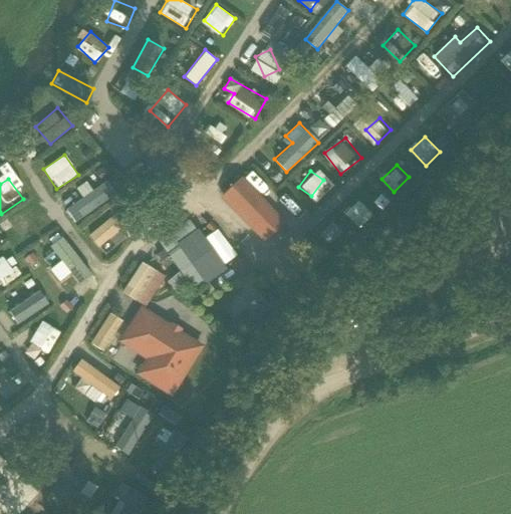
[(226,198),(263,236),(271,228),(276,233),(285,224),(243,181),(226,198)]
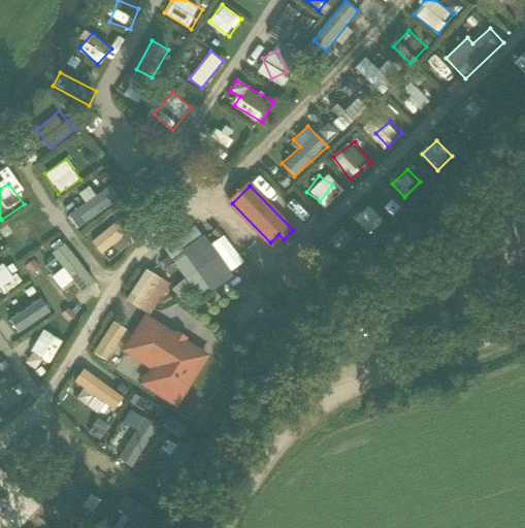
[(78,229),(100,212),(90,199),(68,216),(78,229)]
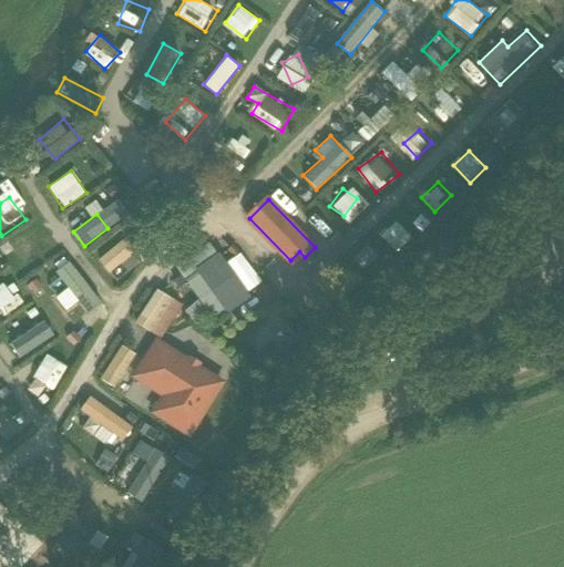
[(49,254),(60,247),(42,222),(32,228),(49,254)]
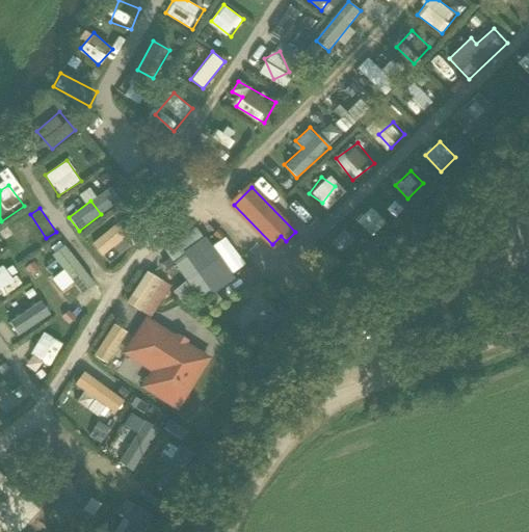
[(360,221),(372,235),(387,222),(373,208),(360,221)]
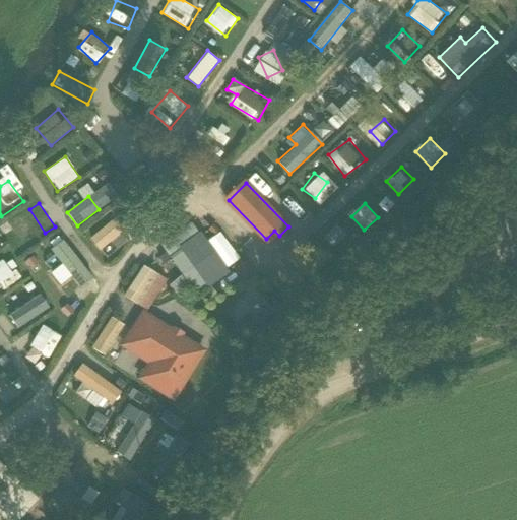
[(89,240),(101,253),(120,237),(108,223),(89,240)]
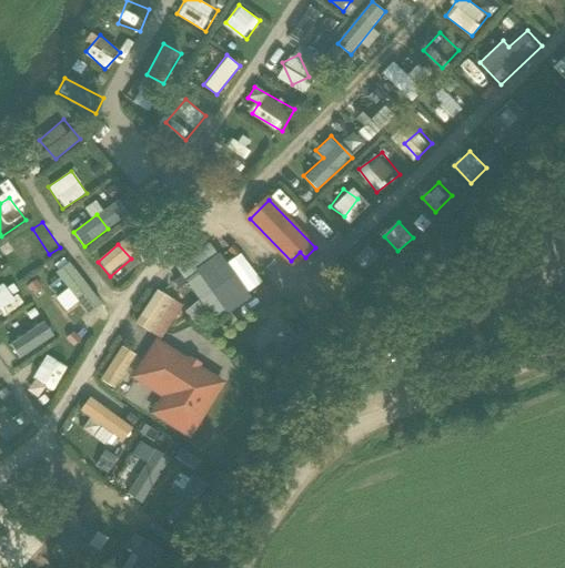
[(271,282),(235,246),(221,259),(249,298),(271,282)]
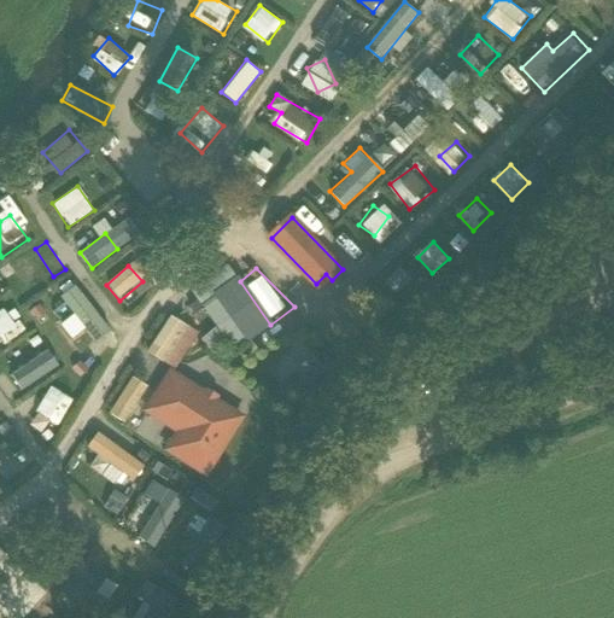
[(322,290),(332,280),(326,274),(316,284),(322,290)]
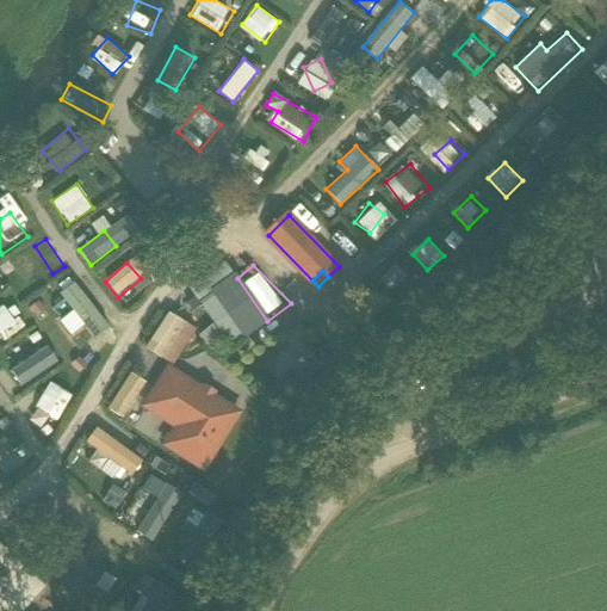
[(56,291),(92,338),(110,323),(74,278),(56,291)]
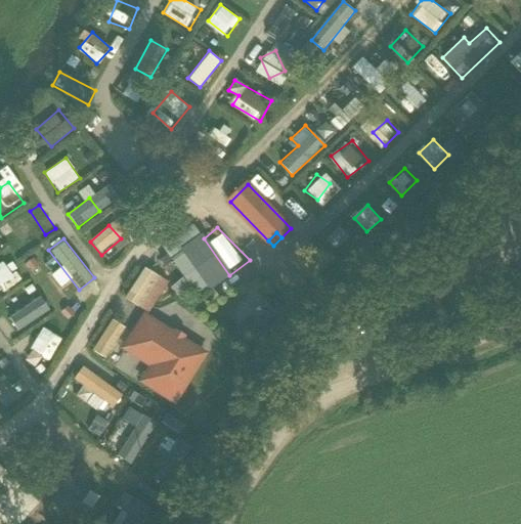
[(210,287),(211,289),(229,275),(204,238),(184,253),(186,254),(210,287)]
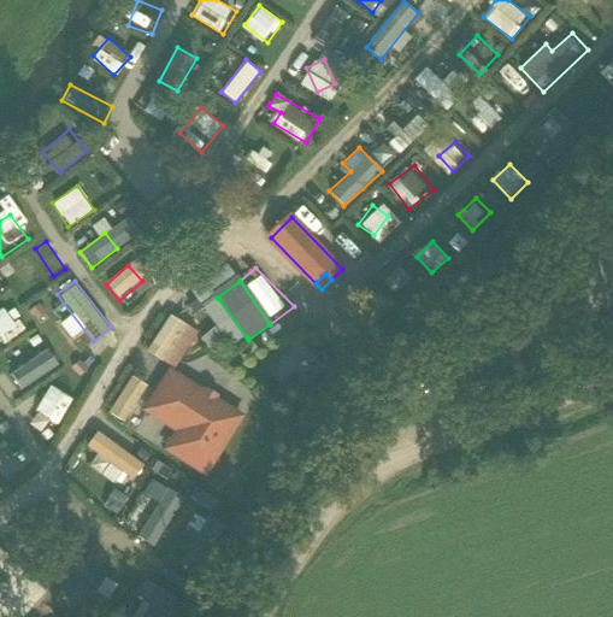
[(205,307),(234,347),(247,338),(219,299),(205,307)]
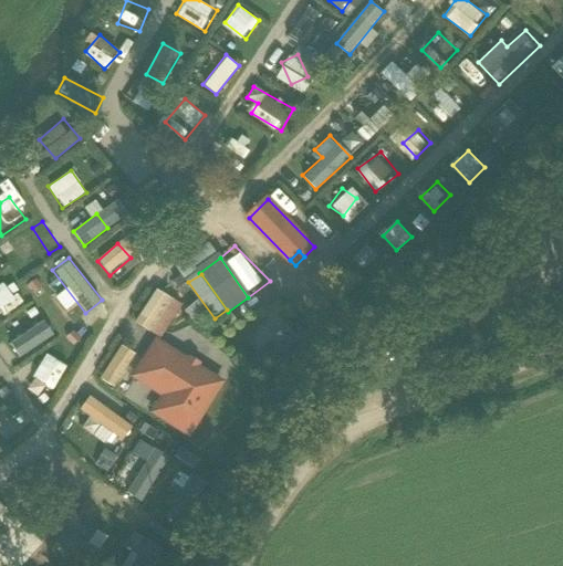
[(0,306),(1,306),(6,313),(27,301),(20,290),(11,294),(4,283),(0,285),(0,306)]
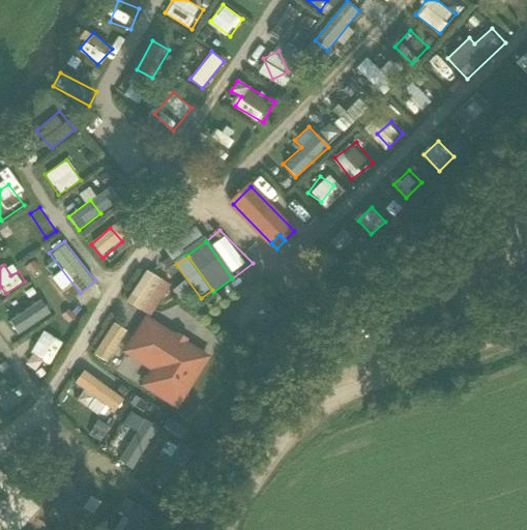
[(151,317),(171,284),(144,268),(125,301),(151,317)]
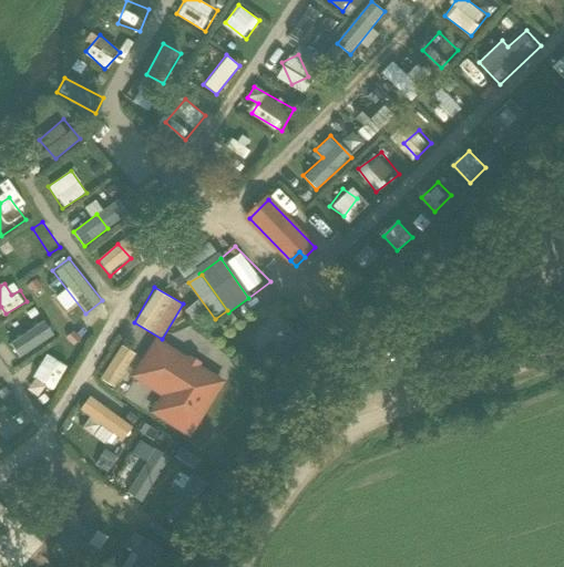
[(18,359),(55,334),(44,319),(8,342),(18,359)]
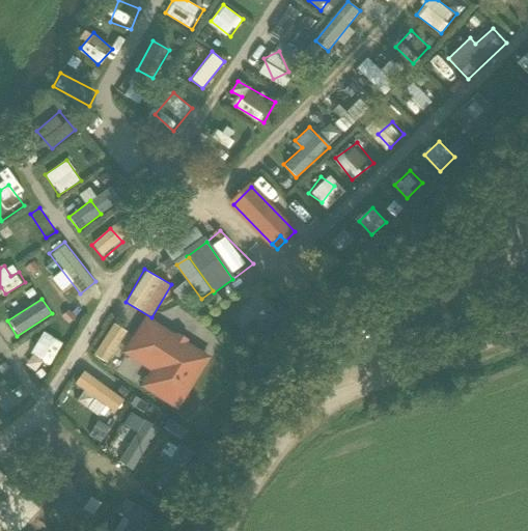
[(271,306),(256,320),(268,333),(283,318),(271,306)]
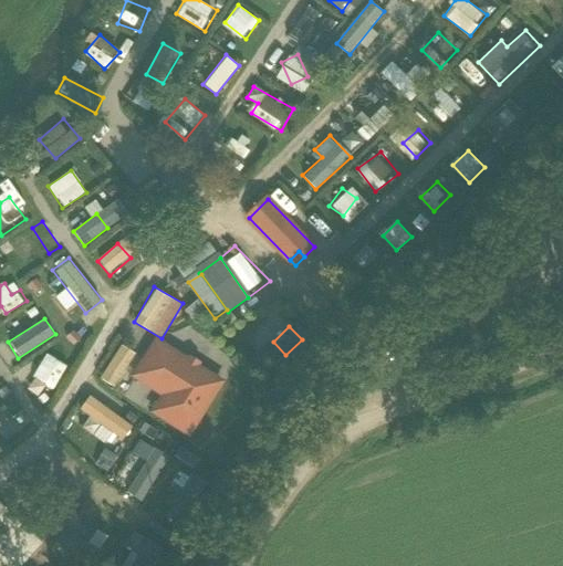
[(121,343),(98,376),(113,386),(135,353),(121,343)]
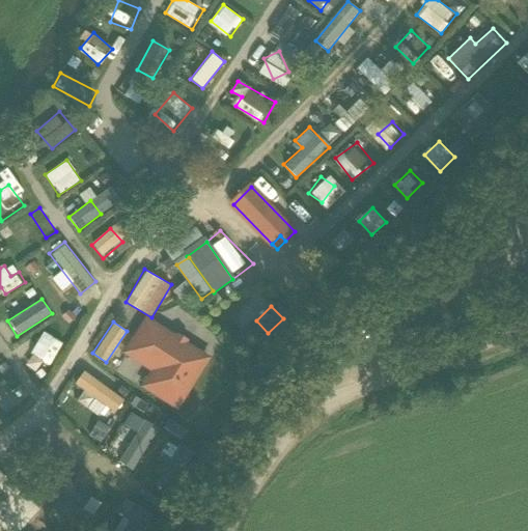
[(156,392),(179,407),(210,360),(149,322),(130,354),(160,372),(162,382),(156,392)]
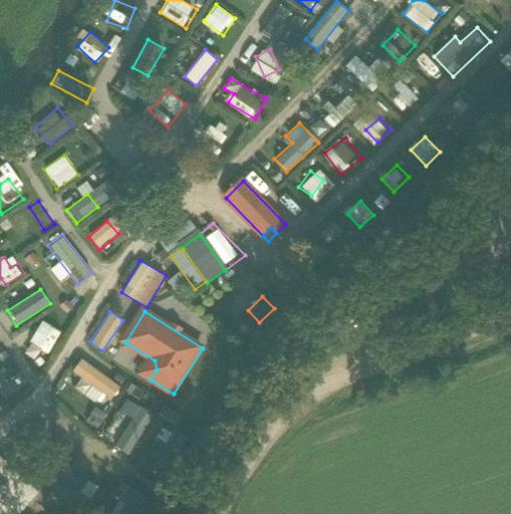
[(24,353),(39,365),(52,348),(36,336),(24,353)]
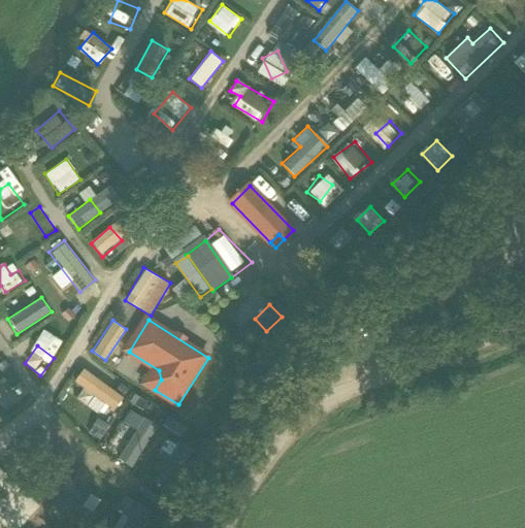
[(0,400),(8,410),(25,396),(0,366),(0,400)]
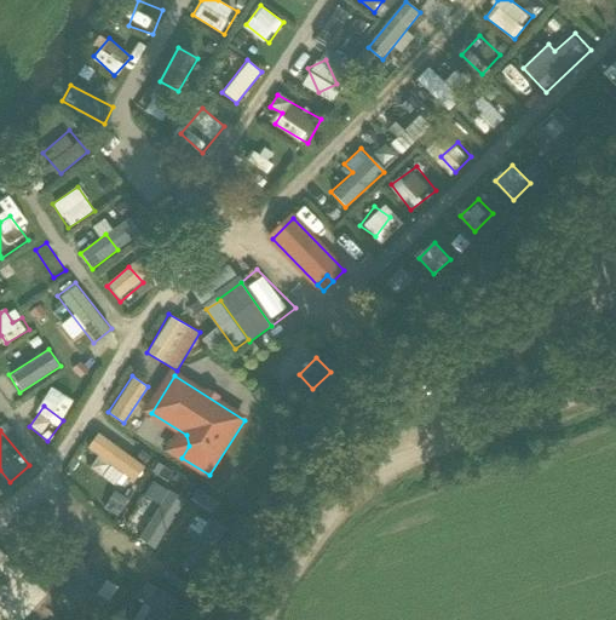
[(130,481),(143,465),(97,430),(84,447),(130,481)]
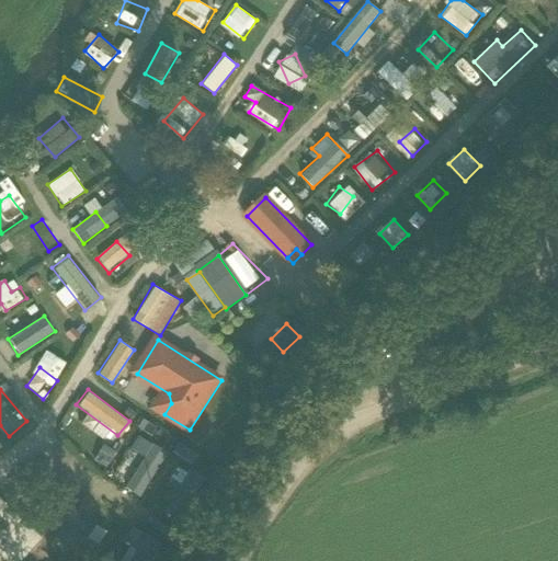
[(145,499),(170,451),(138,435),(132,449),(143,456),(125,489),(145,499)]
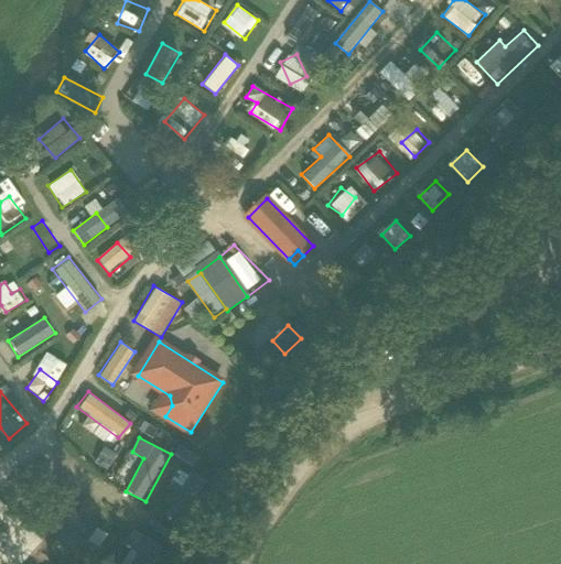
[(0,516),(11,527),(0,538),(0,552),(25,528),(0,502),(0,516)]
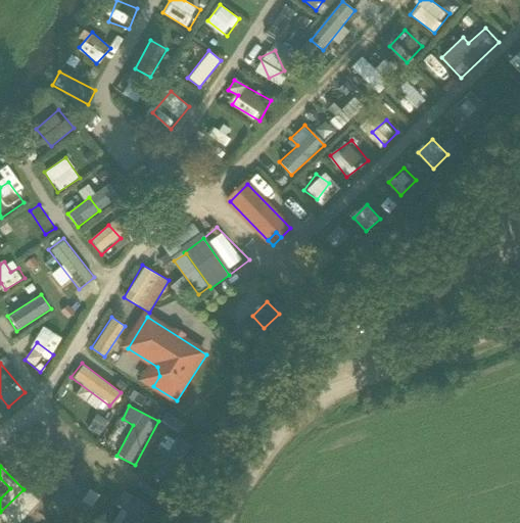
[(0,498),(10,488),(0,478),(0,498)]
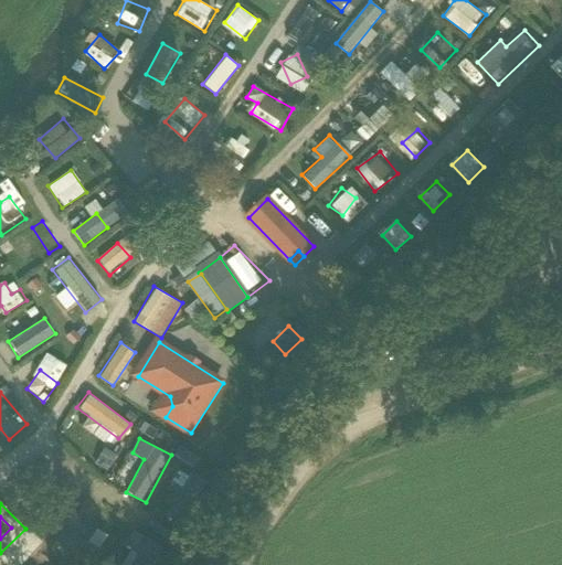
[(0,564),(24,564),(43,546),(25,529),(0,553),(0,564)]
